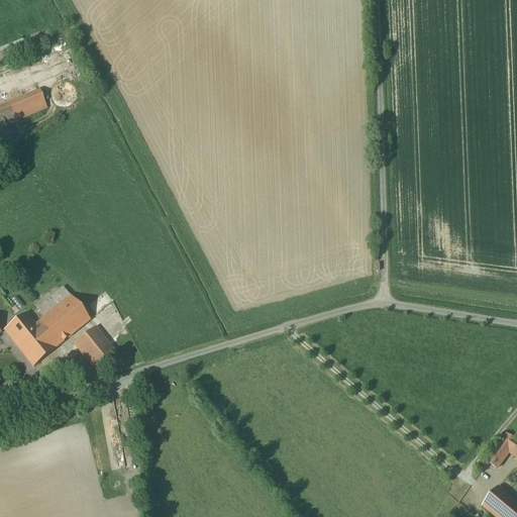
[(63,83),(61,83),(60,83),(58,84),(56,85),(55,87),(54,88),(53,90),(52,92),(52,94),(52,96),(52,97),(53,99),(53,101),(55,103),(56,104),(57,105),(59,106),(61,107),(63,107),(65,108),(66,107),(68,107),(70,106),(72,105),(73,104),(74,103),(75,101),(76,99),(77,97),(77,95),(77,93),(76,92),(76,90),(75,88),(74,87),(72,85),(71,84),(69,83),(67,83),(65,83),(63,83)]
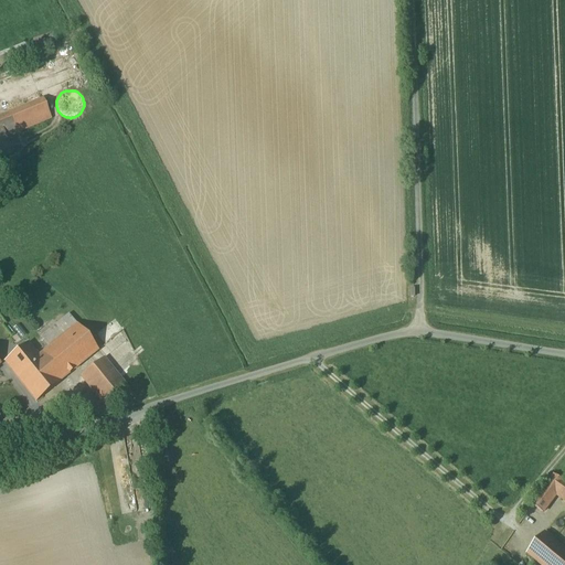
[(43,98),(0,116),(0,137),(16,131),(17,134),(51,118),(43,98)]
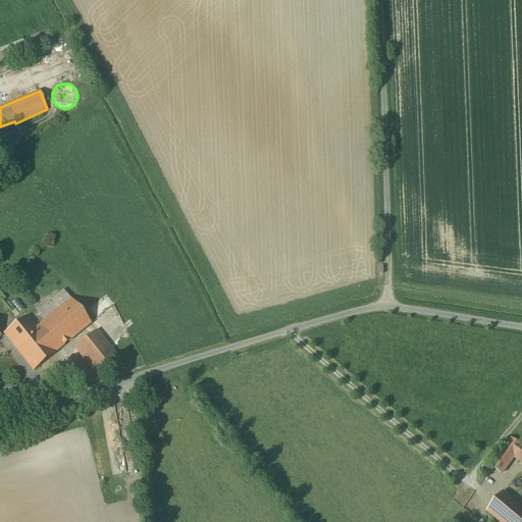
[(24,318),(4,334),(34,370),(91,324),(63,292),(38,312),(45,321),(35,329),(24,318)]
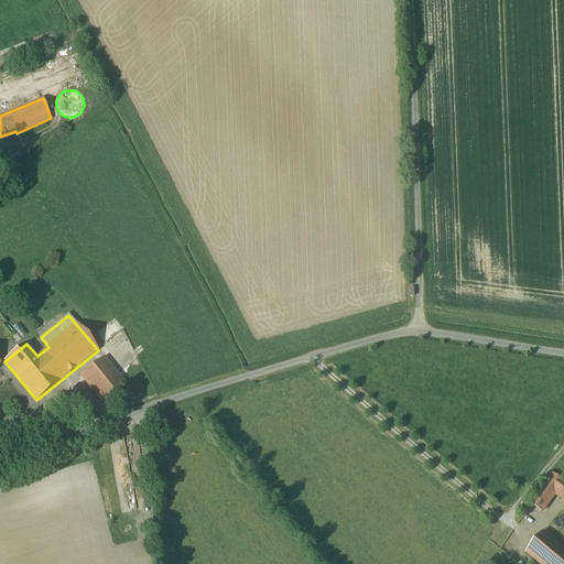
[(104,357),(80,376),(109,411),(131,392),(104,357)]
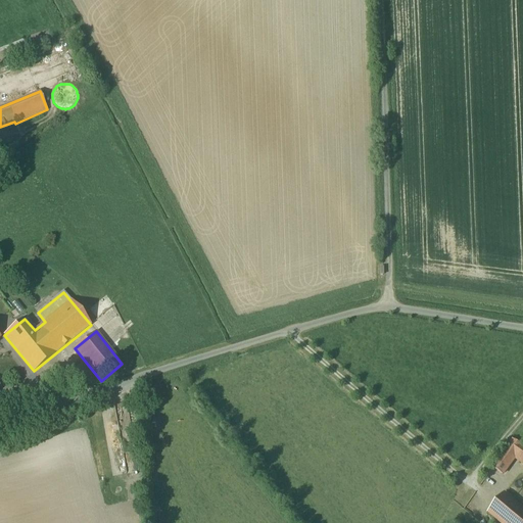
[(0,400),(0,419),(9,413),(0,400)]
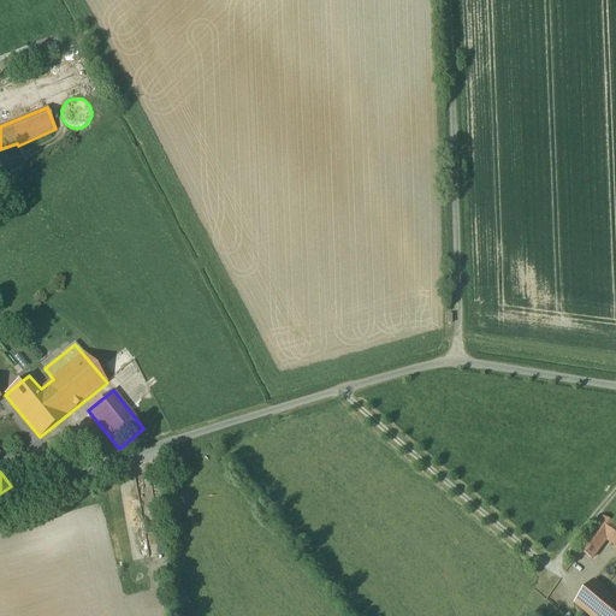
[(604,517),(580,550),(592,560),(606,540),(615,546),(615,525),(615,526),(604,517)]
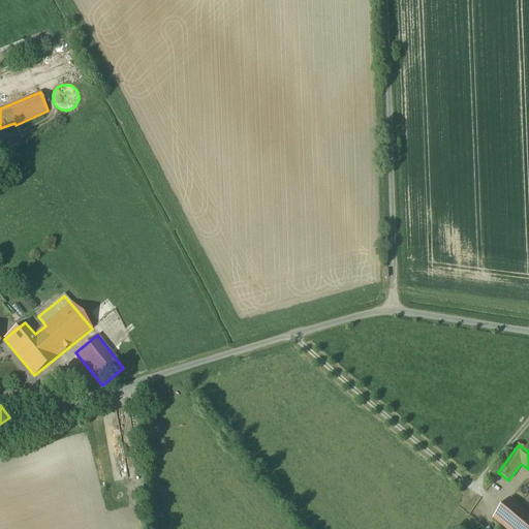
[(506,528),(528,528),(528,516),(509,499),(494,519),(506,528)]
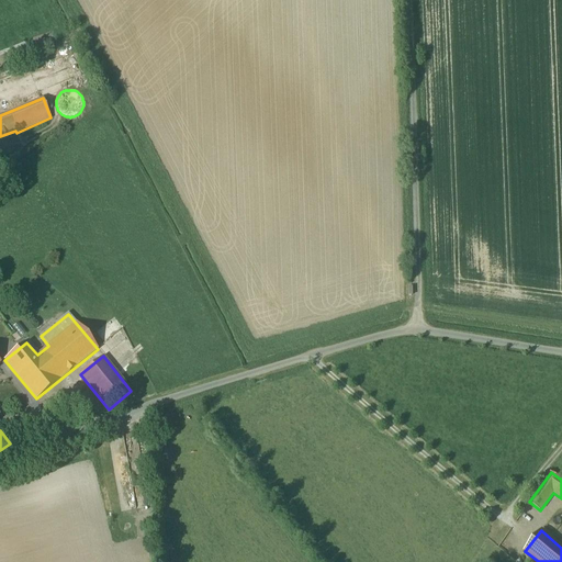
All buildings are outlined.
